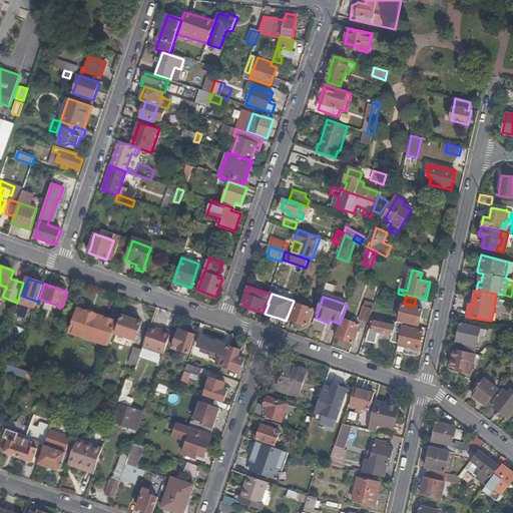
[(369,323),(372,316),(375,305),(366,303),(364,307),(362,306),(358,319),(369,323)]
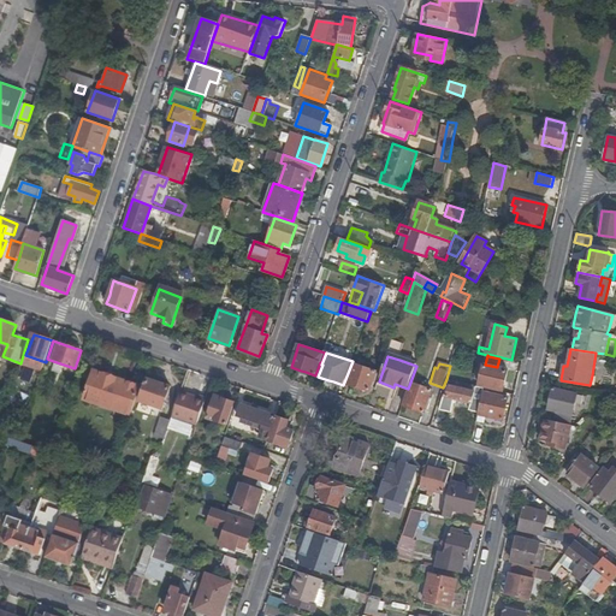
[(375,372),(355,365),(348,384),(369,391),(375,372)]
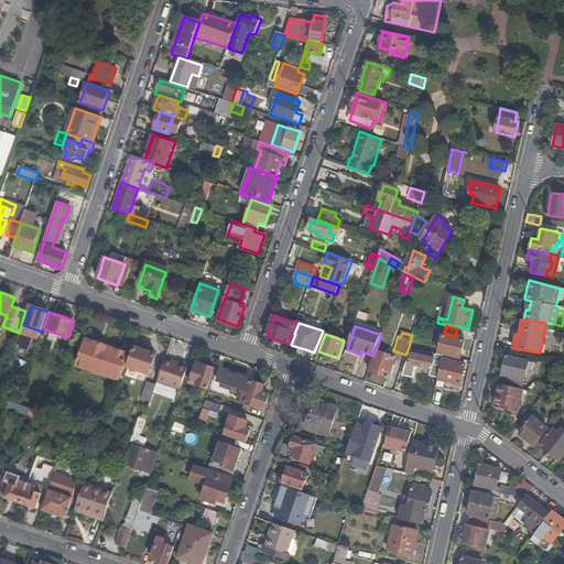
[(455,336),(444,334),(440,353),(462,357),(466,338),(455,336)]
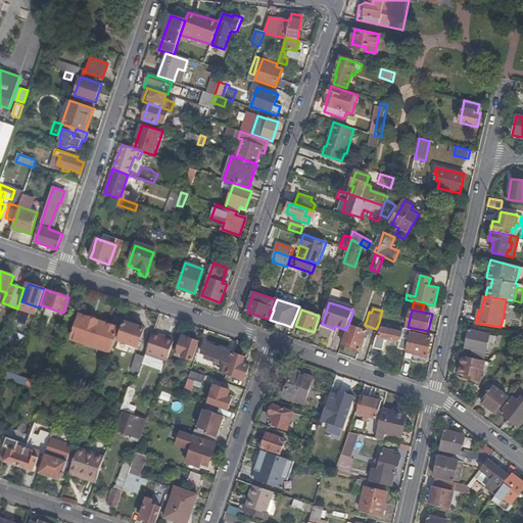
[(110,354),(120,328),(81,315),(73,339),(97,347),(96,349),(96,351),(110,357),(110,354)]
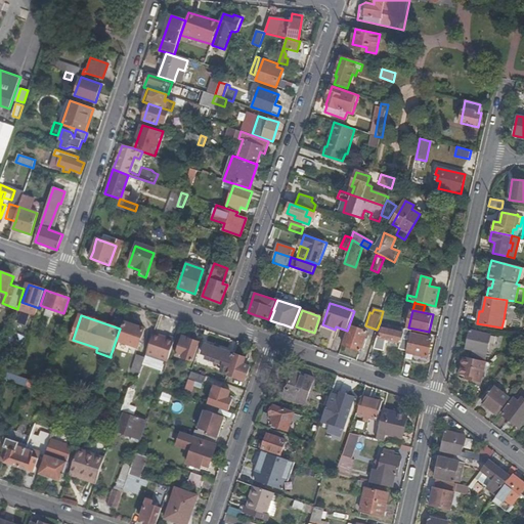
[(144,329),(126,322),(120,341),(138,347),(144,329)]
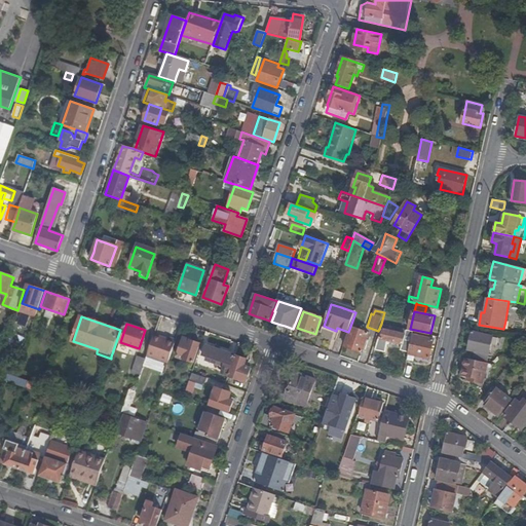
[(414,331),(386,325),(384,330),(382,330),(379,341),(382,342),(382,340),(404,344),(411,345),(413,335),(414,334),(414,331)]
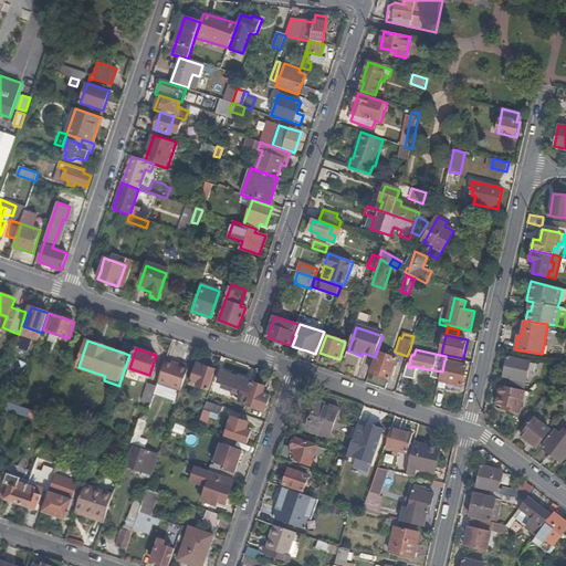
[(397,358),(378,352),(371,373),(389,379),(397,358)]
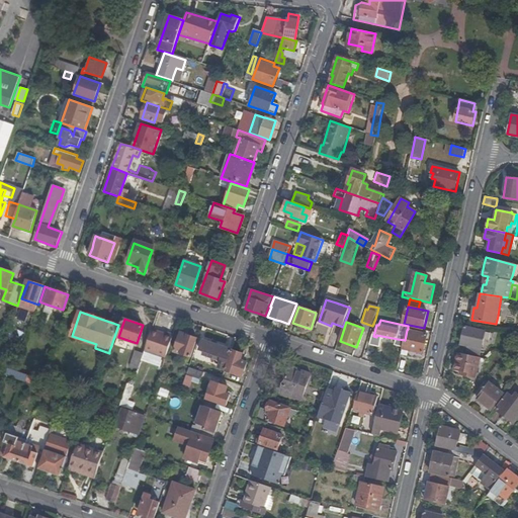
[(466,353),(479,356),(485,331),(465,327),(460,344),(468,346),(470,347),(469,348),(467,348),(466,353)]
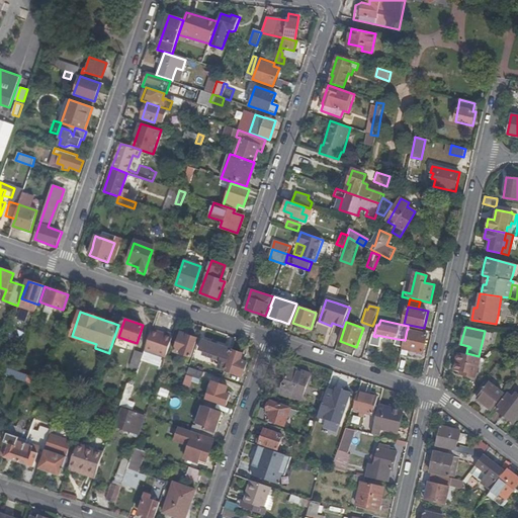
[(145,350),(165,357),(173,335),(165,332),(165,334),(152,329),(145,350)]
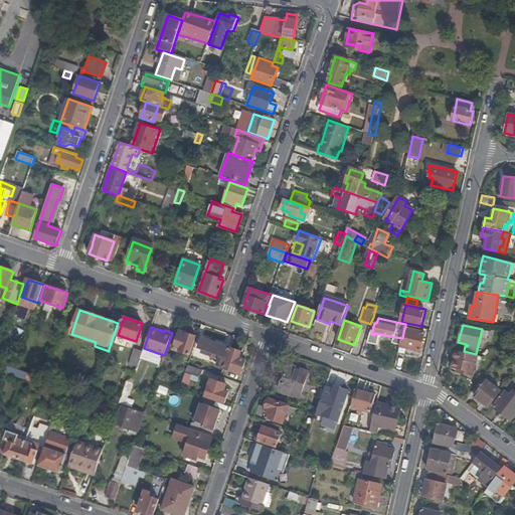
[(401,344),(399,352),(406,353),(407,348),(420,351),(425,333),(412,330),(409,329),(404,328),(402,338),(401,344)]
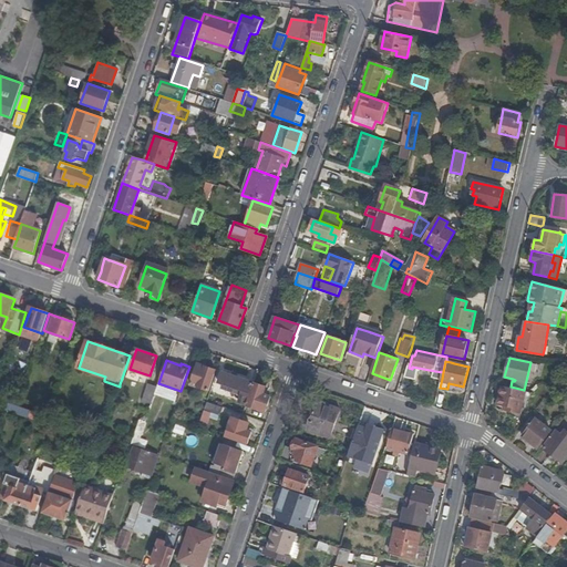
[(215,370),(197,364),(191,384),(208,391),(215,370)]
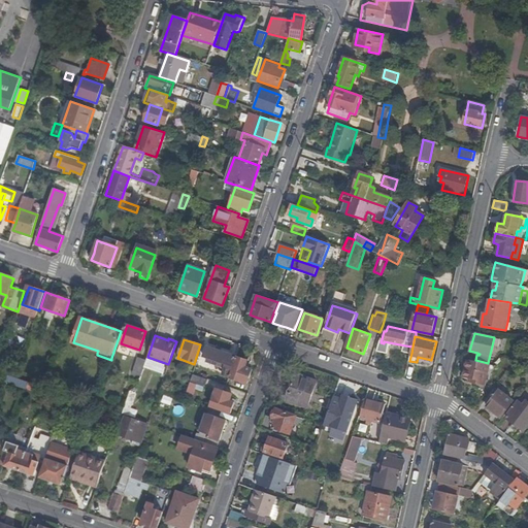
[(230,373),(235,357),(206,347),(203,357),(207,359),(206,362),(224,368),(222,375),(228,377),(230,373)]
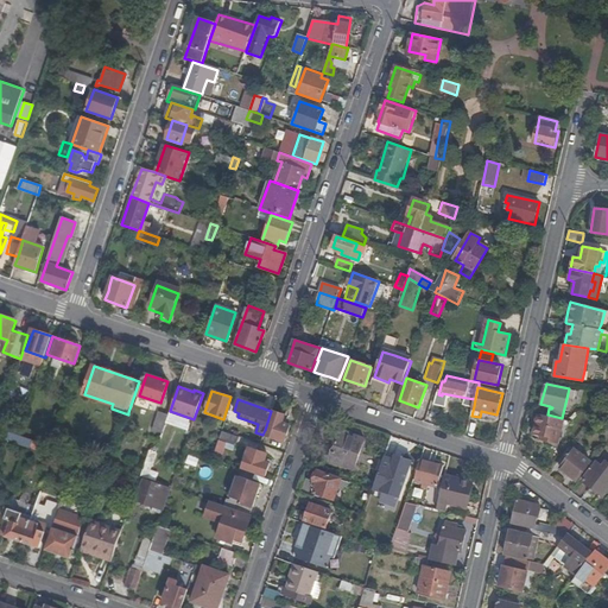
[(153,429),(163,432),(169,415),(159,411),(153,429)]
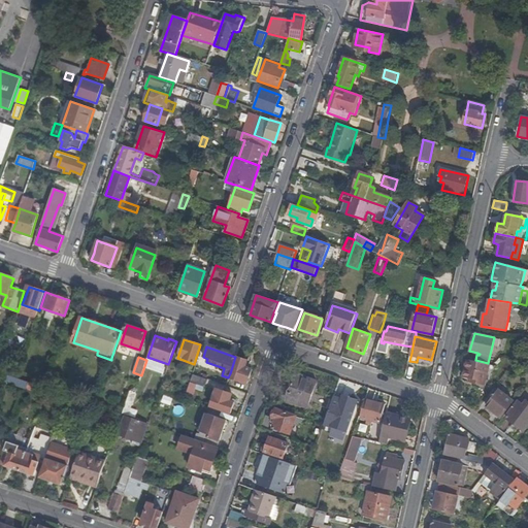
[(246,360),(237,357),(230,378),(245,384),(251,369),(244,367),(246,360)]
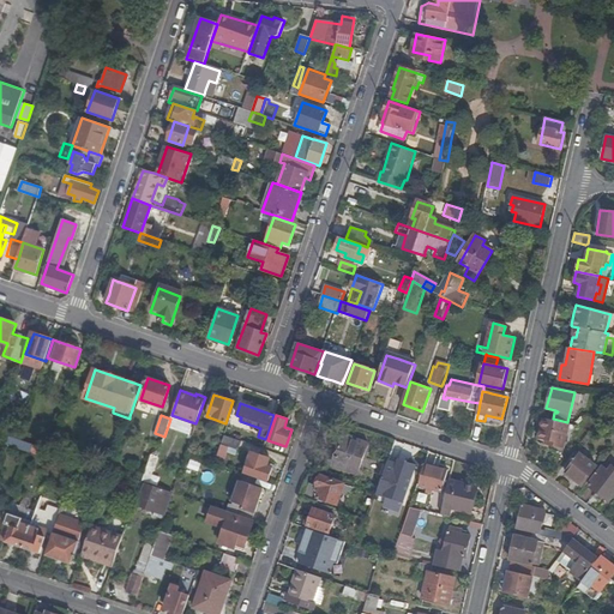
[(567,425),(545,419),(539,439),(563,445),(567,425)]
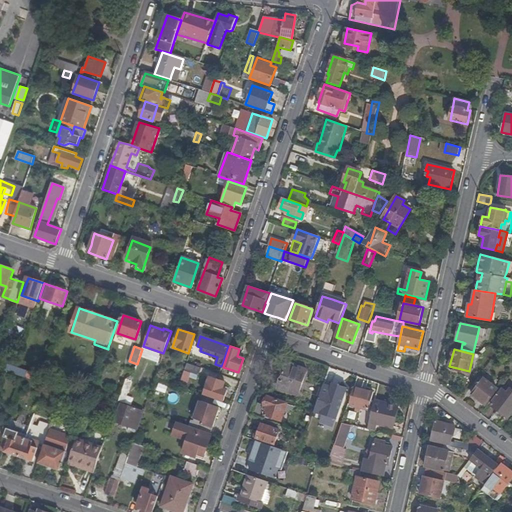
[(179,386),(183,388),(189,372),(198,375),(201,368),(186,363),(179,386)]
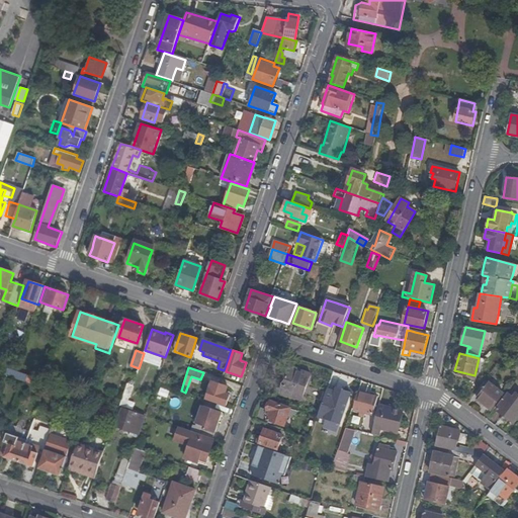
[(312,374),(291,367),(282,394),(303,401),(312,374)]
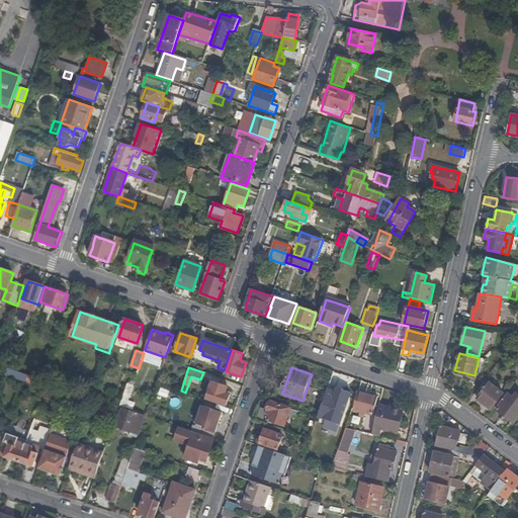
[(15,370),(8,368),(6,373),(26,380),(28,375),(16,371),(15,370)]
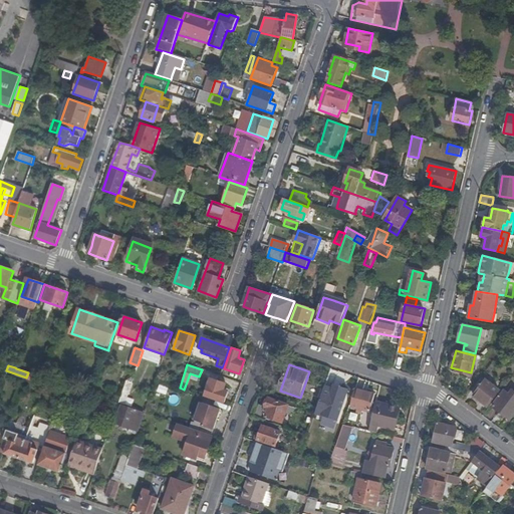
[(47,378),(41,376),(28,372),(26,377),(45,384),(47,378)]
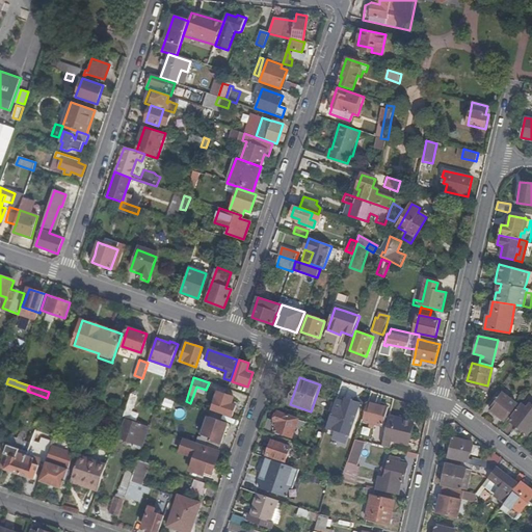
[(234,397),(218,392),(212,409),(232,417),(235,405),(231,404),(234,397)]
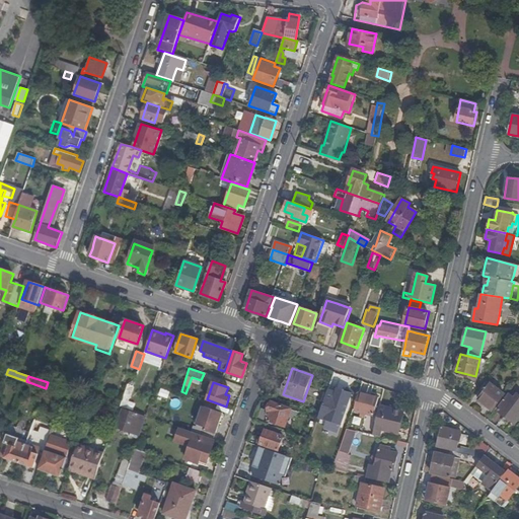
[(330,384),(320,416),(327,418),(322,433),(340,438),(354,391),(330,384)]
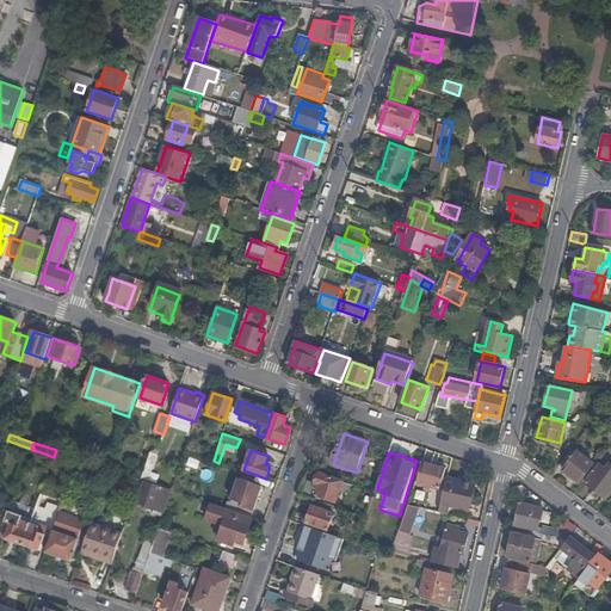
[(593,464),(576,452),(562,470),(579,483),(593,464)]
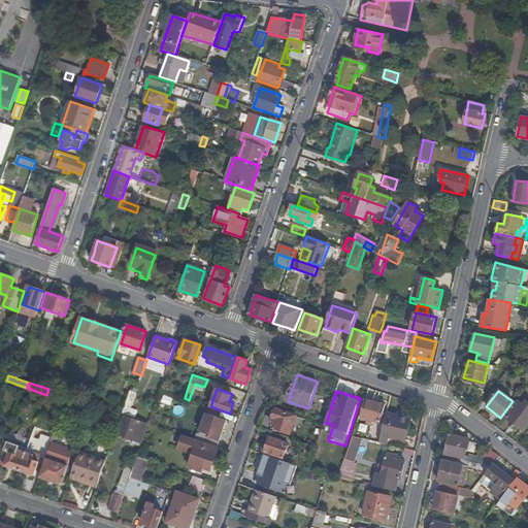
[(152,398),(134,392),(128,410),(135,413),(138,405),(147,408),(152,398)]
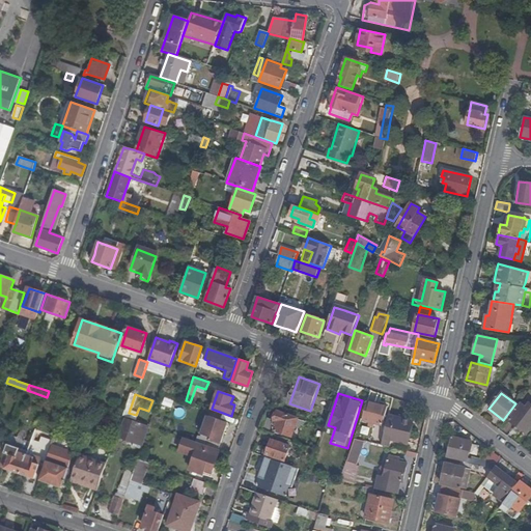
[(388,407),(367,402),(365,411),(366,411),(363,420),(370,422),(369,425),(373,426),(374,423),(383,425),(388,407)]
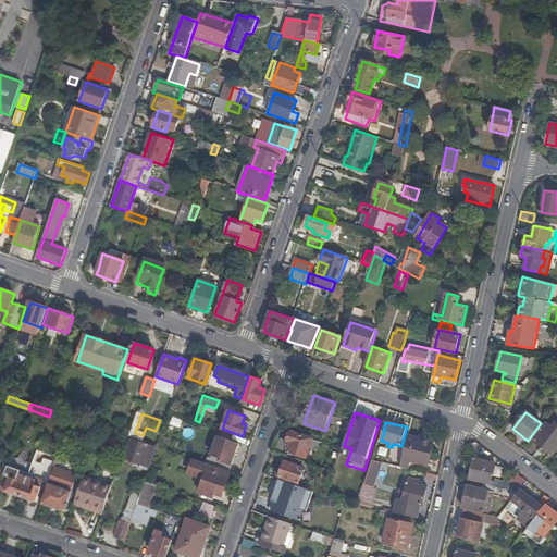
[(551,428),(546,423),(533,441),(552,454),(556,446),(556,425),(554,423),(551,428)]
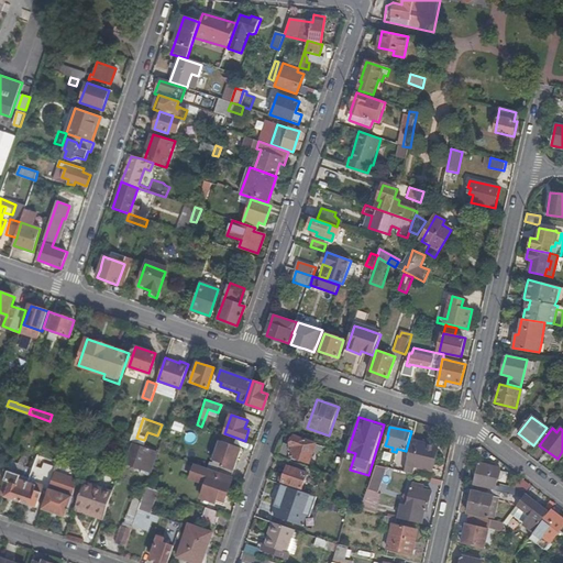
[(291,446),(296,448),(293,456),(310,463),(317,443),(295,435),(291,446)]
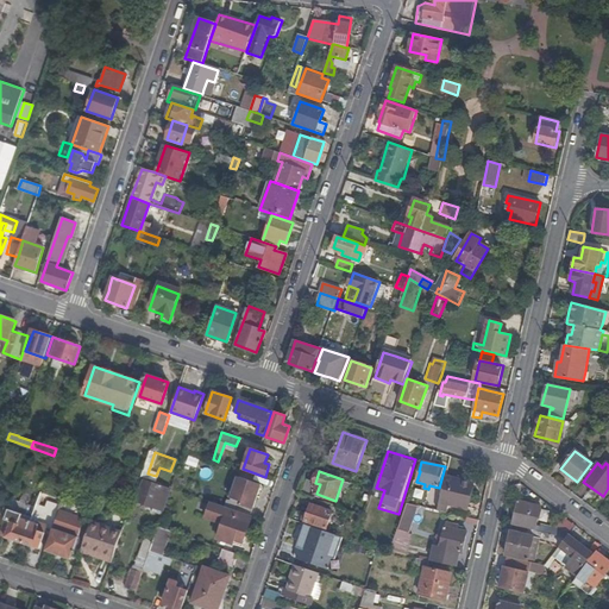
[(175,476),(171,489),(179,491),(183,478),(175,476)]
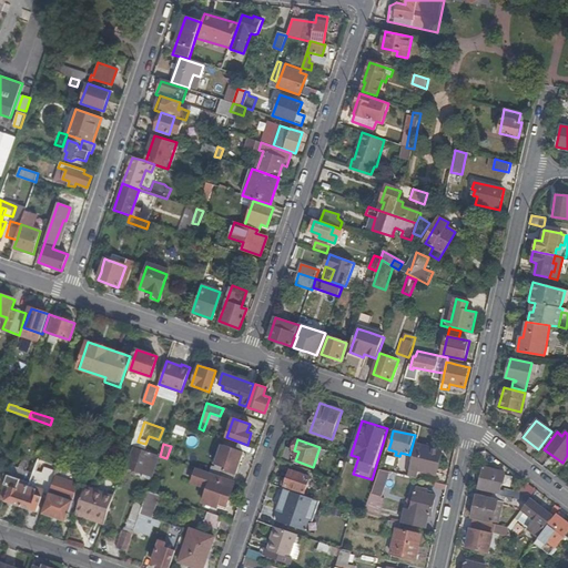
[(219,476),(233,480),(242,455),(236,454),(237,450),(222,445),(215,465),(222,467),(219,476)]
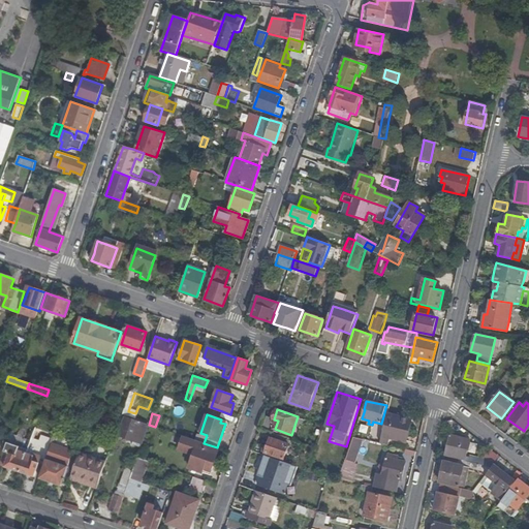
[(387,414),(380,443),(385,444),(387,437),(391,437),(406,441),(411,421),(394,415),(387,414)]
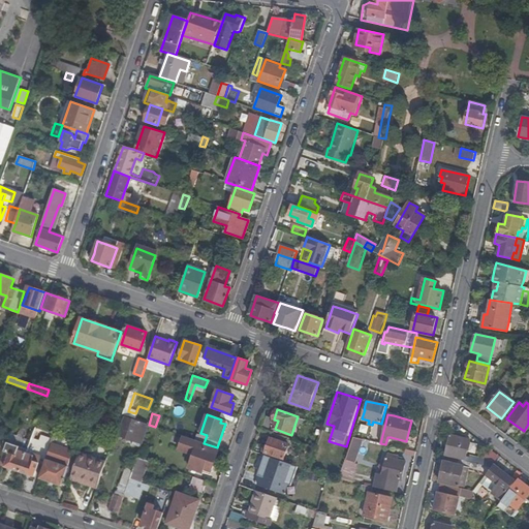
[(142,443),(149,425),(126,416),(123,426),(119,436),(142,443)]
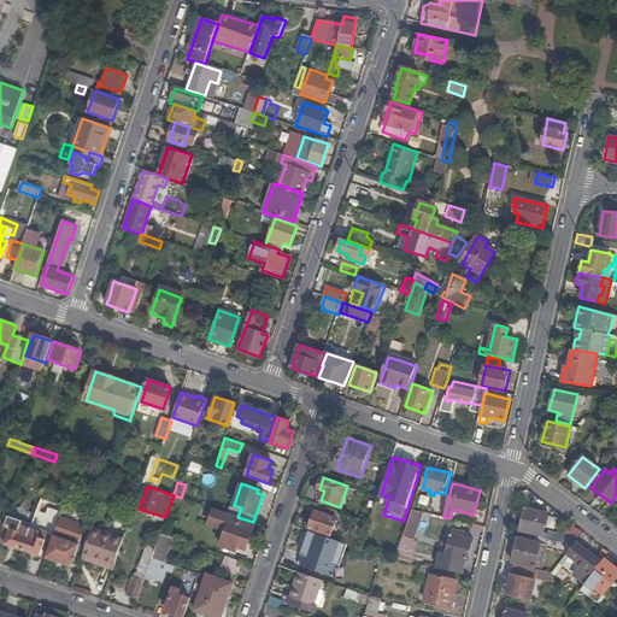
[(434,506),(415,501),(412,510),(432,515),(434,506)]
